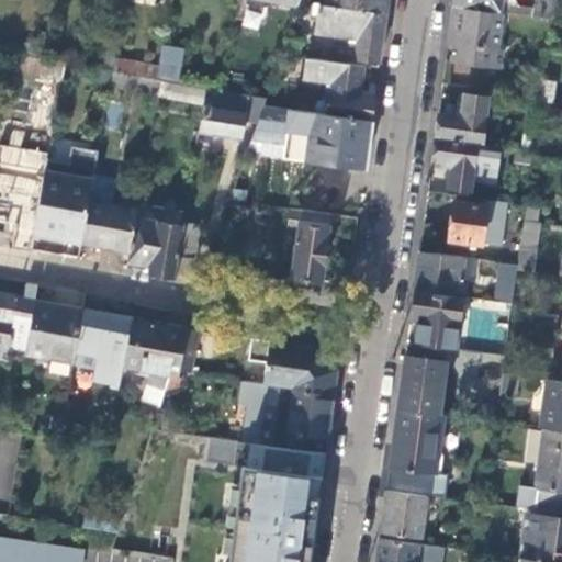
[(325,0),(325,4),(385,13),(388,4),(388,0),(325,0)]
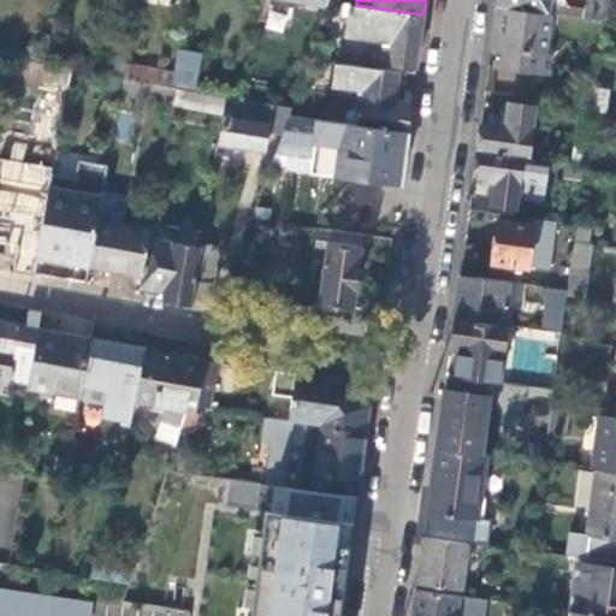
[(498,0),(498,6),(549,13),(551,4),(550,0),(498,0)]
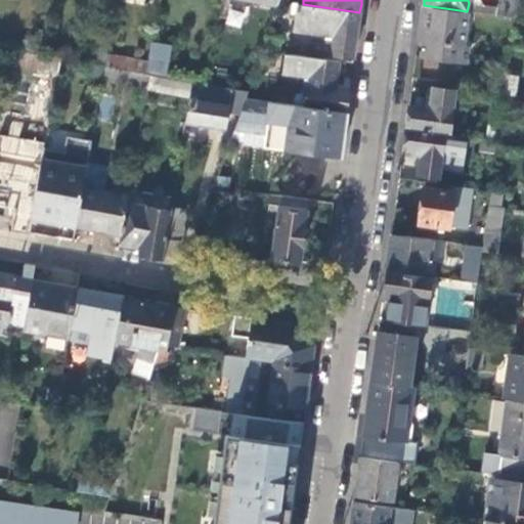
[(517,0),(499,0),(498,7),(497,16),(515,18),(517,0)]
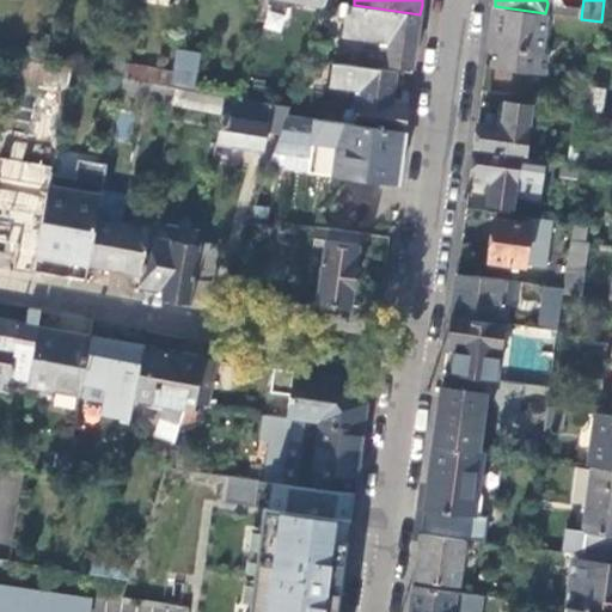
[(611,0),(604,0),(601,22),(611,22),(611,0)]
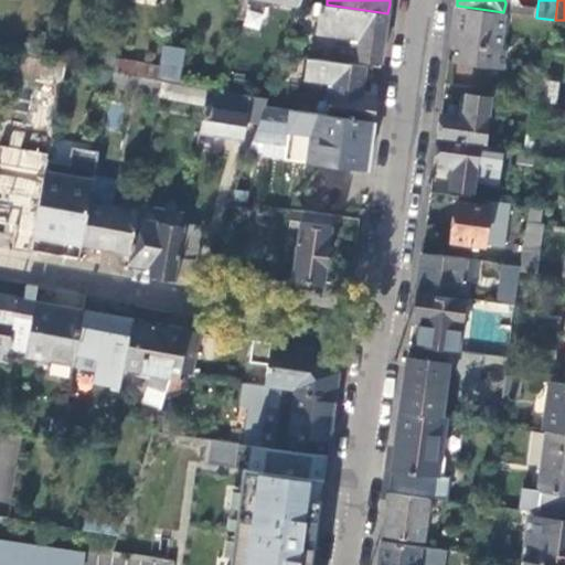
[(537,8),(505,3),(503,12),(509,13),(536,18),(537,8)]
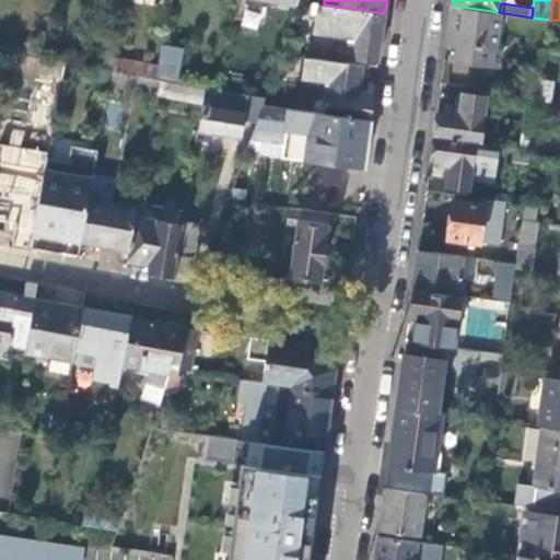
[(324,4),(317,4),(314,33),(357,38),(354,58),(377,61),(381,37),(384,13),(324,4)]
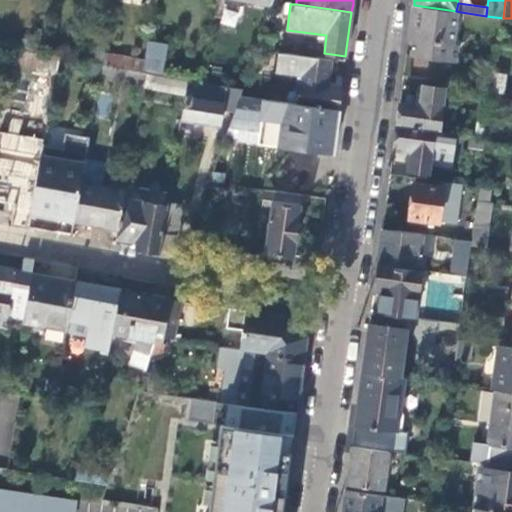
[(456,11),(414,5),(411,25),(417,26),(416,38),(413,57),(457,63),(459,47),(456,47),(461,12),(456,11)]
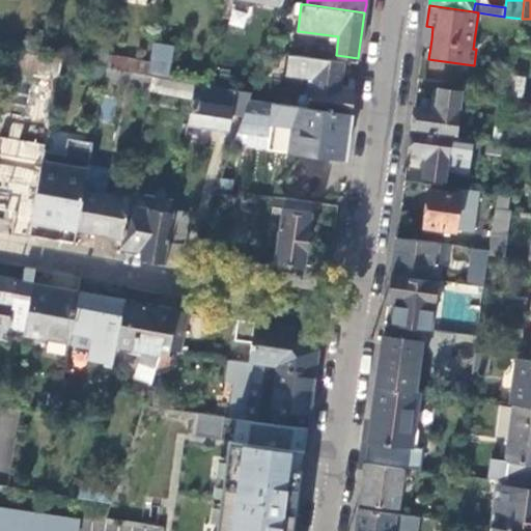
[(155,42),(151,63),(151,66),(172,71),(176,46),(155,42)]
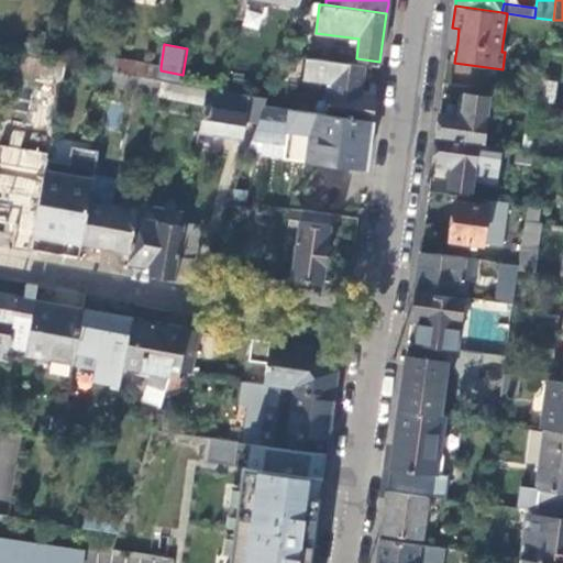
[(63,83),(66,64),(47,62),(15,56),(13,67),(21,69),(20,75),(63,83)]
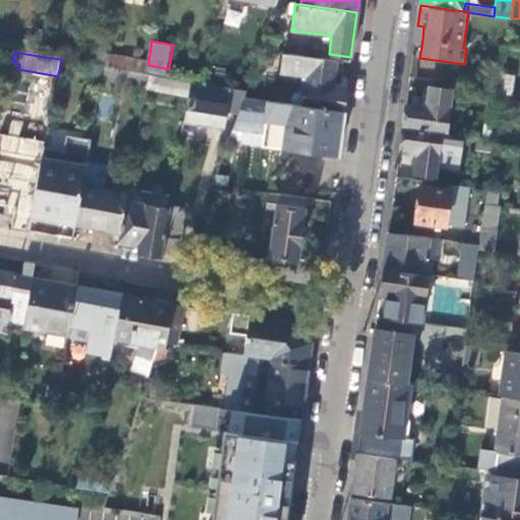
[(343,111),(346,91),(333,89),(337,61),(283,54),(282,72),(308,76),(304,106),(343,111)]
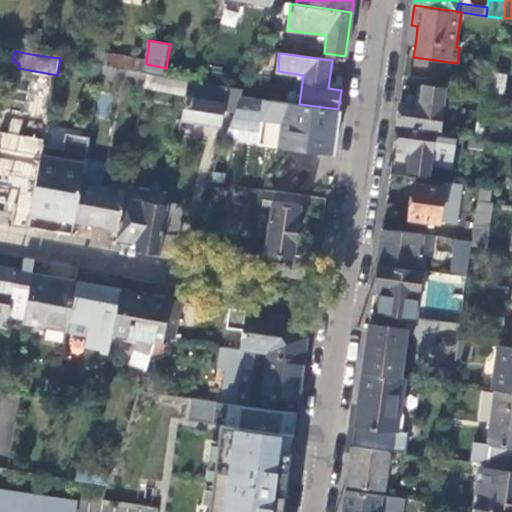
[(146,61),(106,54),(104,65),(144,73),(146,64),(146,61)]
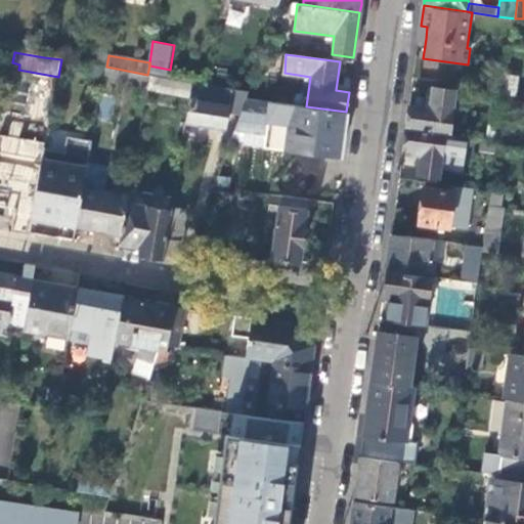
[(520,76),(507,75),(505,95),(517,96),(520,76)]
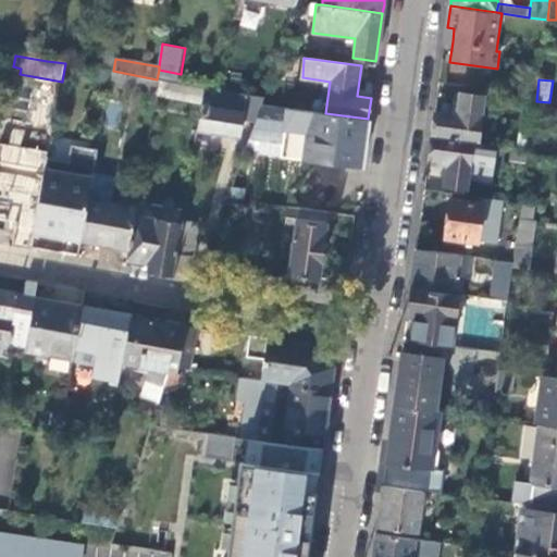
[(264,99),(206,88),(198,131),(242,138),(246,118),(257,120),(262,106),(264,99)]
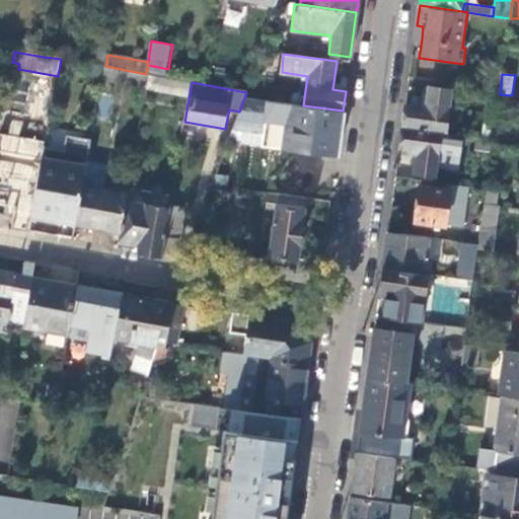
[(427,107),(406,104),(403,127),(442,132),(446,132),(452,88),(431,85),(427,107)]
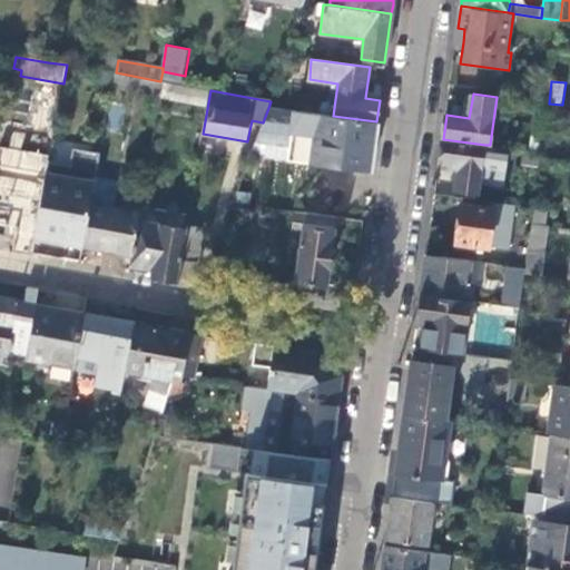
[(333,116),(268,108),(263,123),(249,157),(263,158),(288,161),(315,165),(337,167),(370,170),(374,141),(376,121),(333,116)]
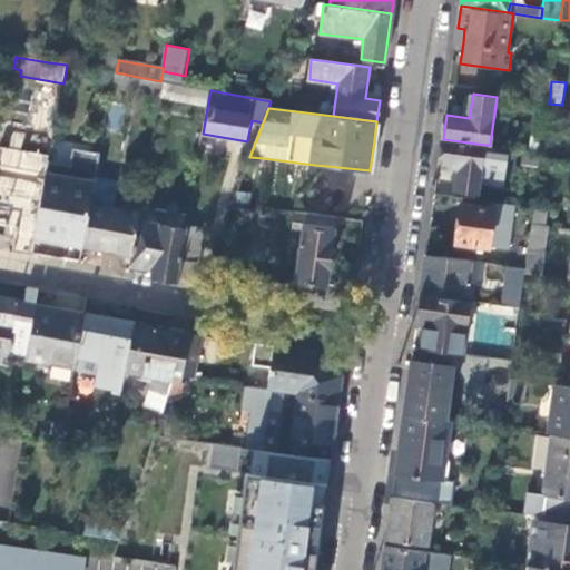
[(478,193),(485,145),(443,139),(440,156),(440,161),(454,164),(450,188),(478,193)]
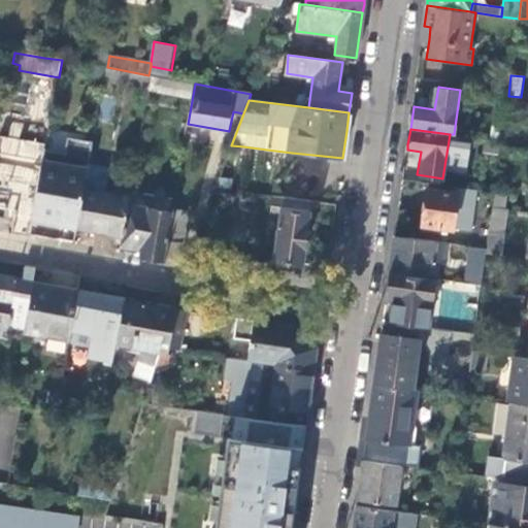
[(68,137),(64,158),(44,155),(31,220),(78,229),(86,189),(94,142),(68,137)]
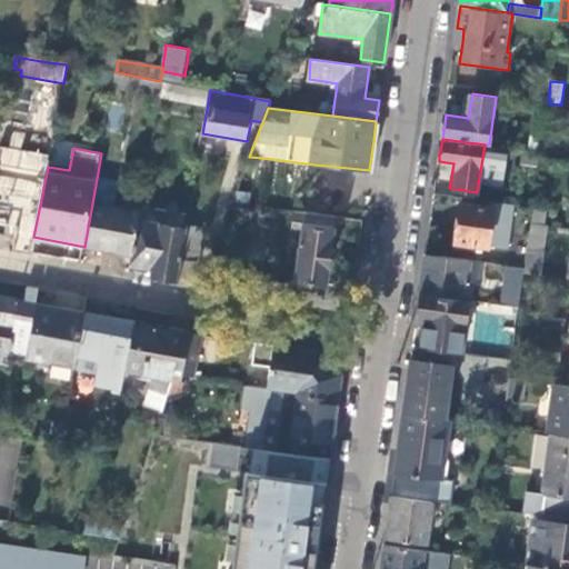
[(0,206),(11,208),(5,249),(16,251),(28,253),(45,158),(35,156),(32,166),(0,159),(0,206)]
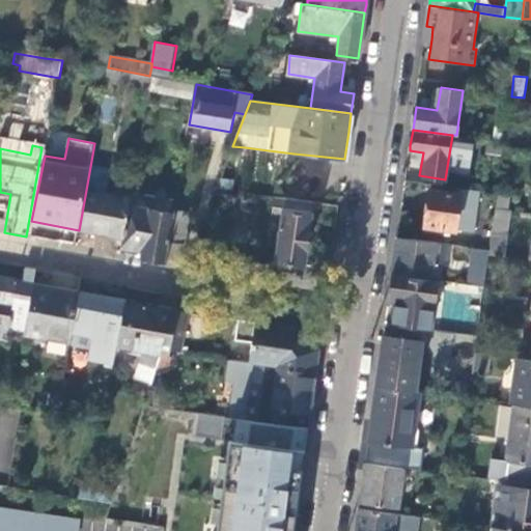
[(86,190),(79,230),(123,239),(130,207),(131,197),(86,190)]
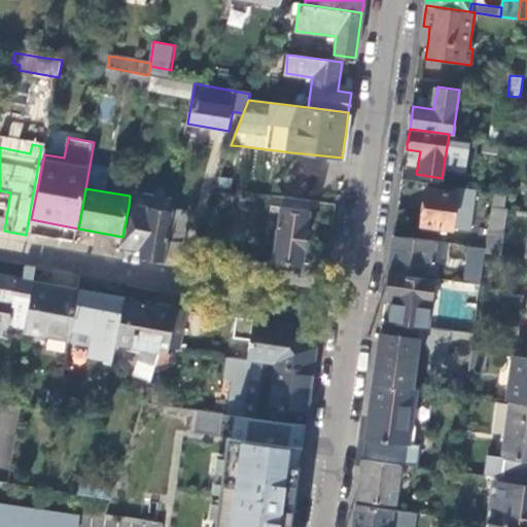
[(426,231),(446,234),(447,227),(472,232),(477,196),(427,189),(422,224),(427,224),(426,231)]
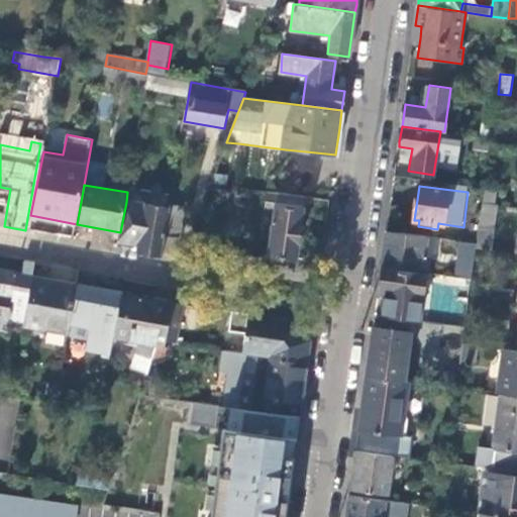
[(275,210),(269,255),(296,260),(305,197),(267,193),(265,208),(275,210)]
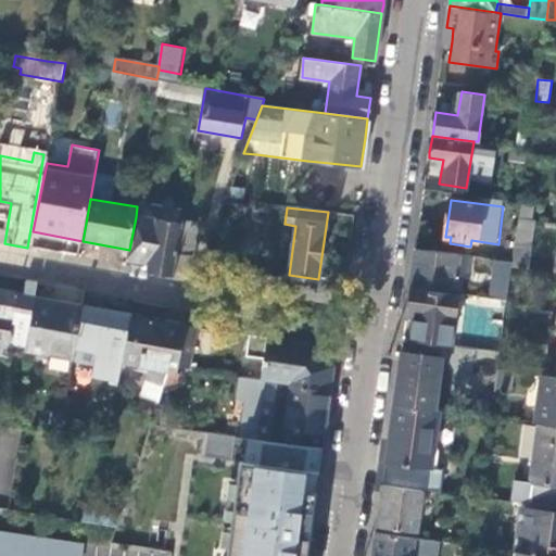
[(181,224),(177,249),(193,251),(200,216),(182,213),(181,224)]
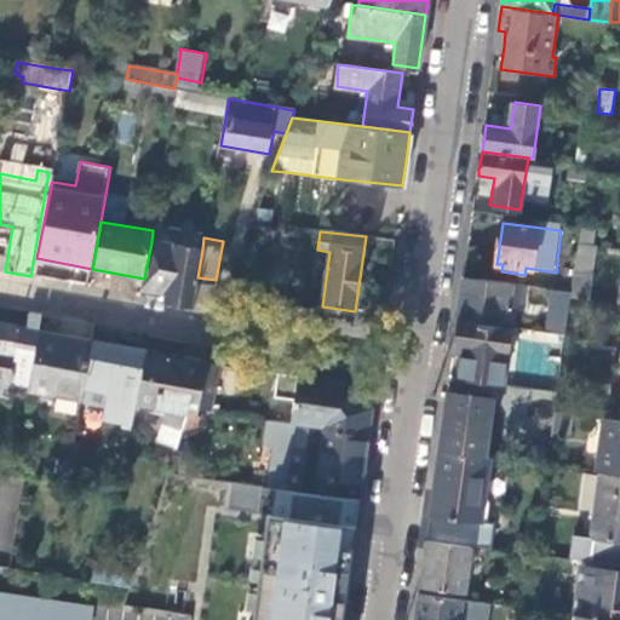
[(167,294),(166,300),(191,305),(197,277),(202,250),(151,242),(144,279),(143,291),(167,294)]
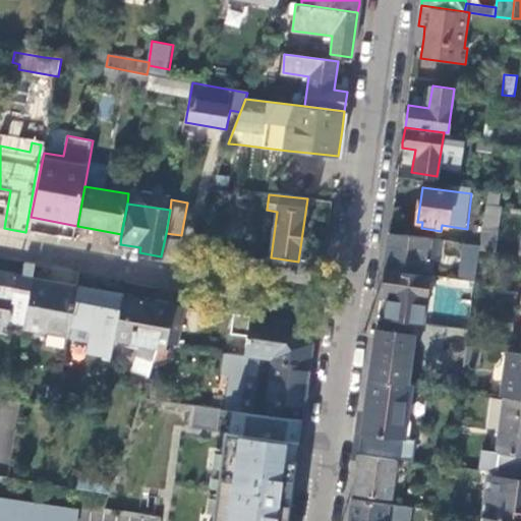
[(502,207),(485,205),(480,245),(479,249),(496,252),(502,207)]
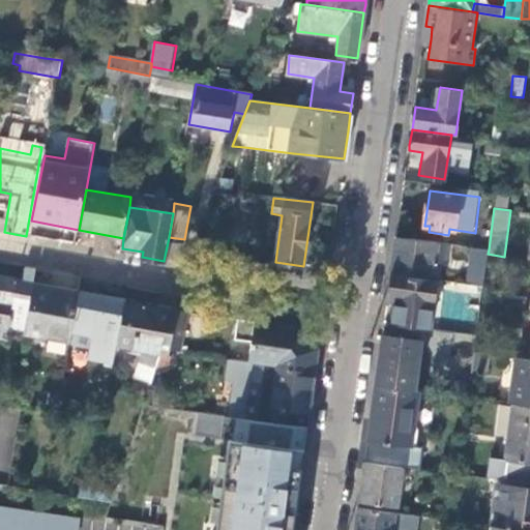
[(437,242),(396,236),(394,254),(391,273),(438,280),(440,262),(435,261),(437,242)]
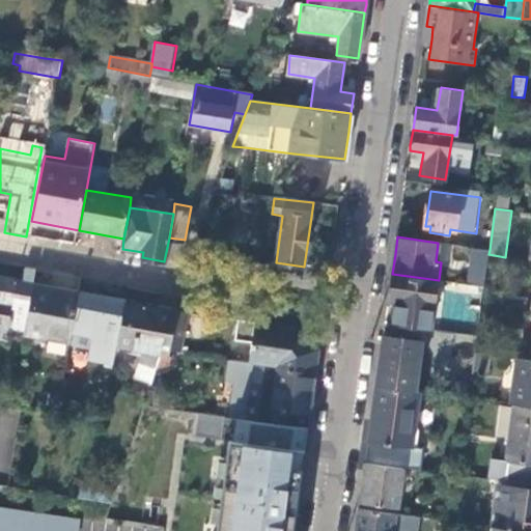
[(488,254),(490,250),(468,247),(463,283),(484,286),(488,254)]
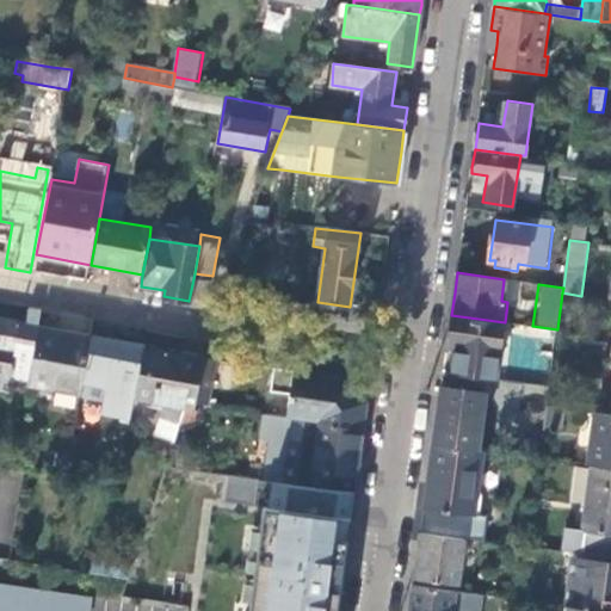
[(42,312),(30,309),(28,325),(39,326),(42,312)]
